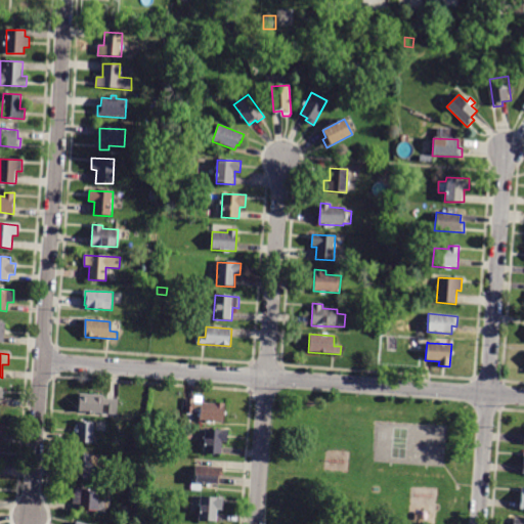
[(119,400),(118,415),(108,413),(110,405),(103,405),(103,413),(79,412),(80,395),(93,395),(93,394),(100,394),(100,395),(104,395),(104,399),(119,400)]
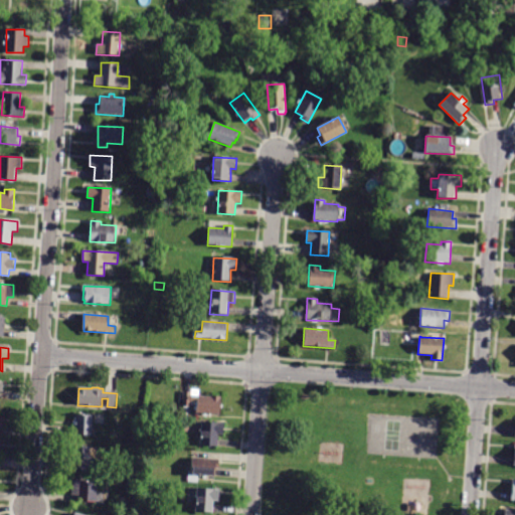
[(221,397),(221,414),(197,413),(198,404),(192,404),(192,408),(182,407),(183,392),(191,392),(191,395),(221,397)]
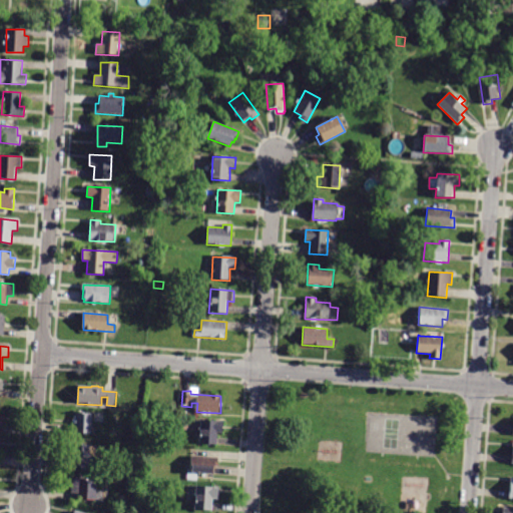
[(93,422),(92,434),(75,434),(76,414),(93,414),(93,422)]
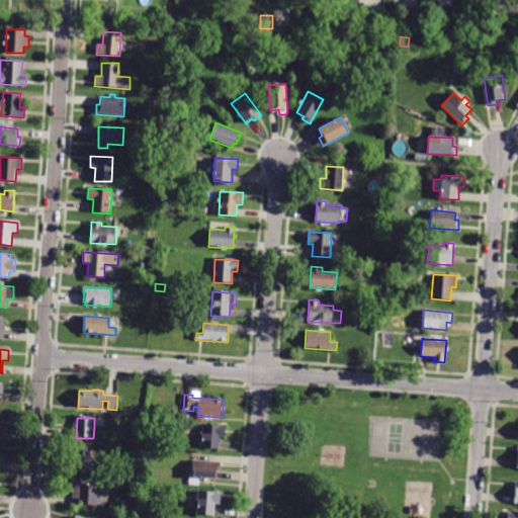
[(202,424),(225,426),(224,437),(220,437),(219,449),(201,448),(202,424)]
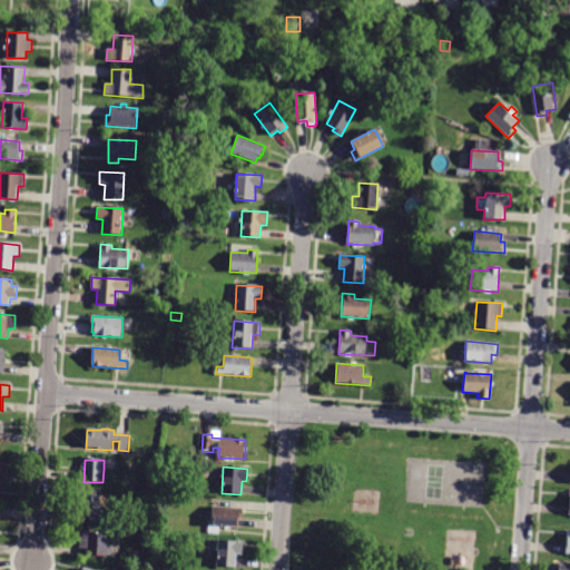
[(75,512),(76,500),(81,501),(81,493),(111,495),(111,508),(101,507),(100,521),(79,519),(80,513),(75,512)]
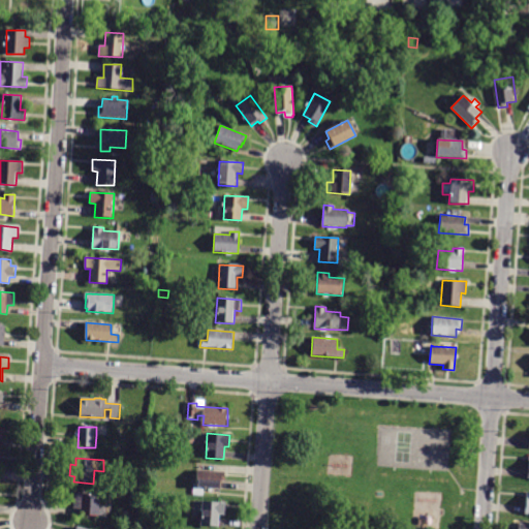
[(154,472),(147,471),(148,462),(155,463),(154,472)]
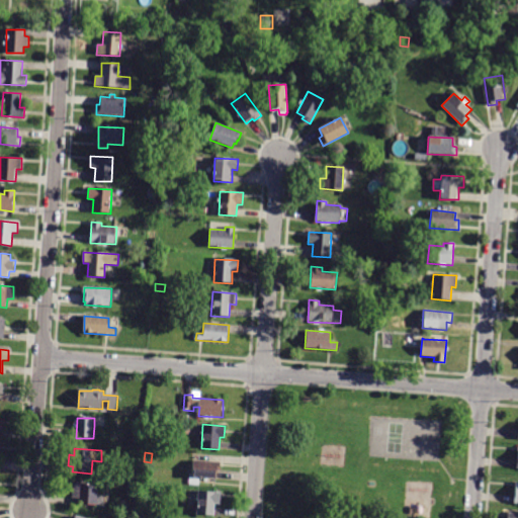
[(217,476),(214,476),(214,480),(199,479),(199,486),(188,486),(189,478),(191,478),(192,460),(221,462),(220,472),(218,471),(217,476)]
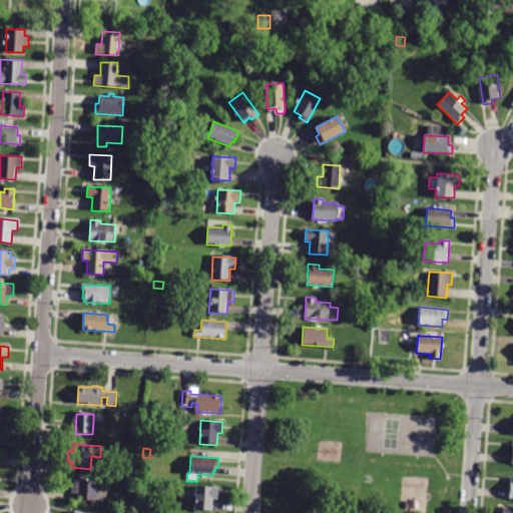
[(72,494),(73,476),(82,476),(82,480),(98,481),(97,502),(79,501),(79,494),(72,494)]
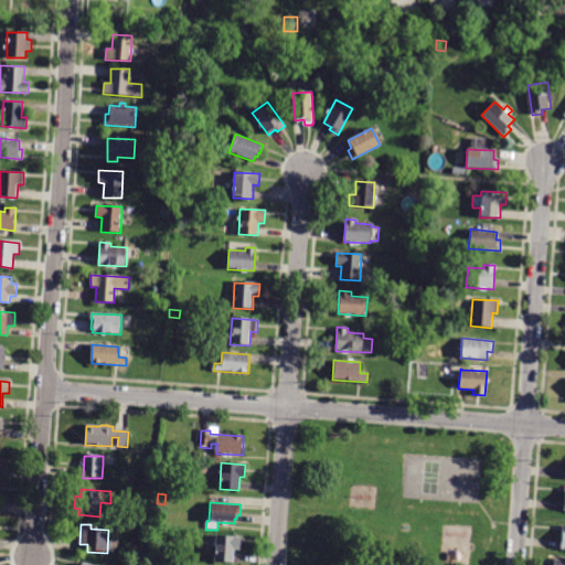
[(215,536),(215,535),(240,536),(238,550),(234,550),(233,562),(214,561),(215,536)]
